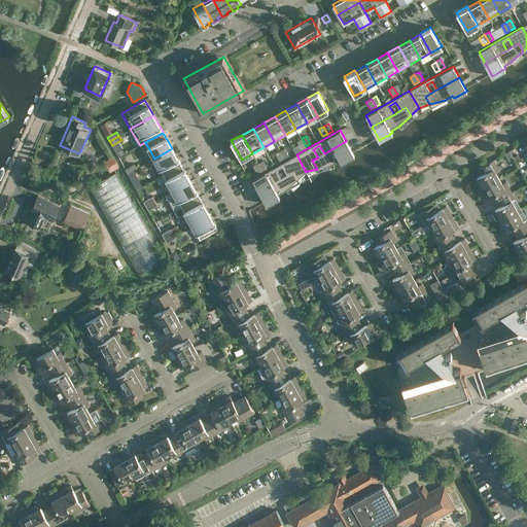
[(306,146),(302,138),(296,141),(301,148),(306,146)]
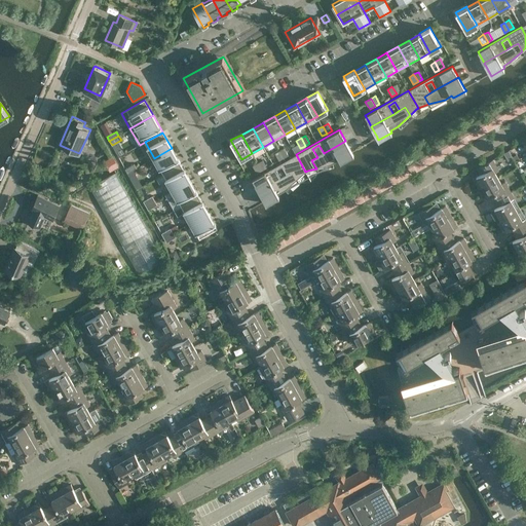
[(353,154),(352,152),(345,141),(324,153),(317,157),(311,160),(316,168),(332,163),(339,159),(340,161),(353,154)]
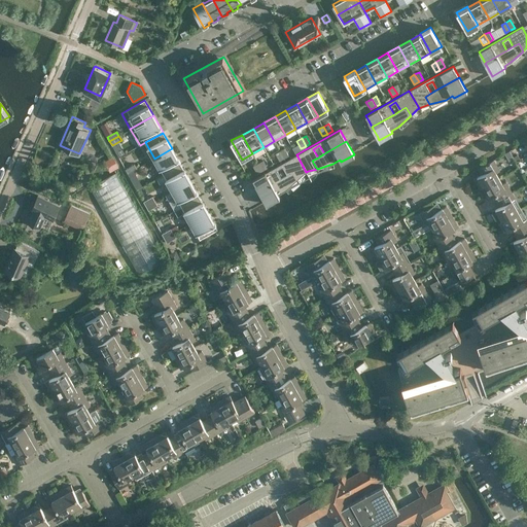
[(172,148),(154,159),(163,175),(181,165),(172,148)]
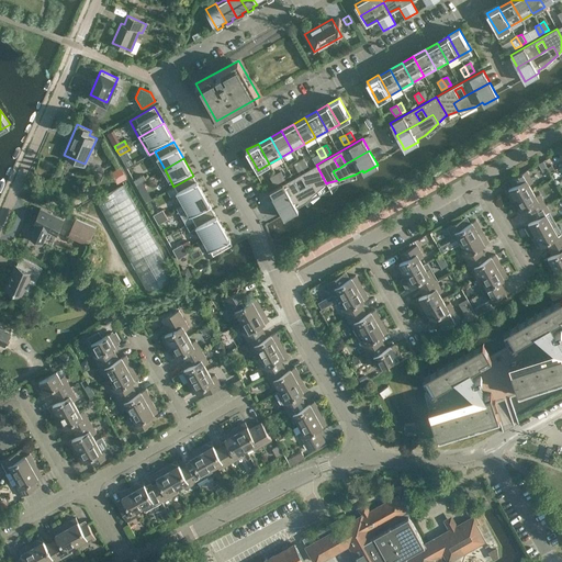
[(303,169),(303,168),(307,166),(303,158),(299,160),(303,169)]
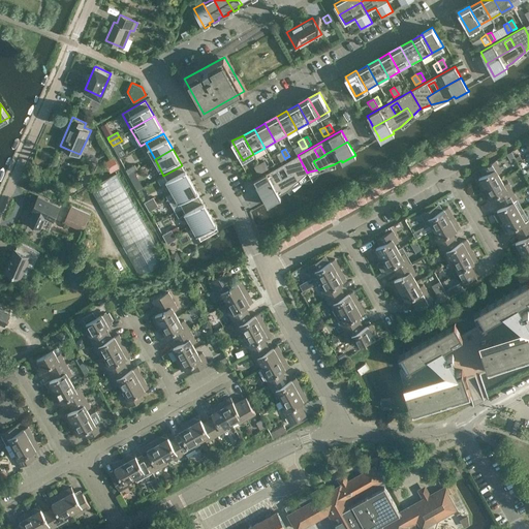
[(285,159),(281,151),(276,154),(281,161),(285,159)]
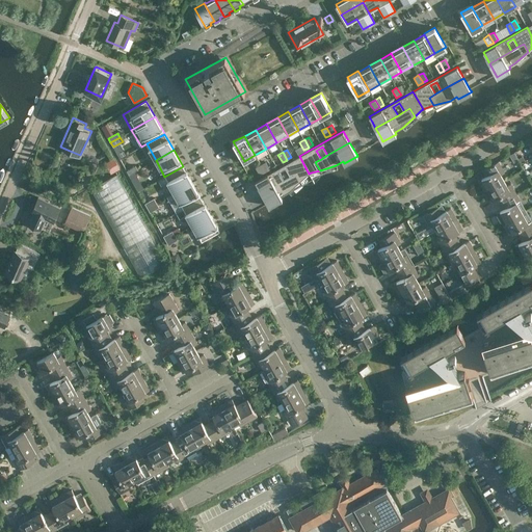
[(299,156),(256,181),(262,192),(284,180),(280,171),(285,168),(290,177),(296,174),(300,181),(307,175),(309,174),(299,156)]
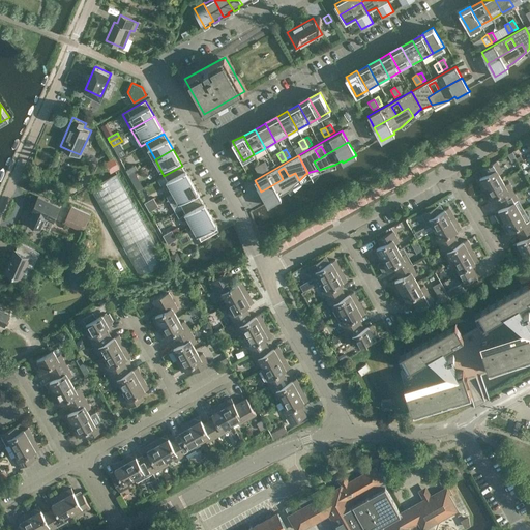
[(480,170),(483,175),(476,179),(482,190),(501,179),(498,174),(502,172),(496,160),(480,170)]
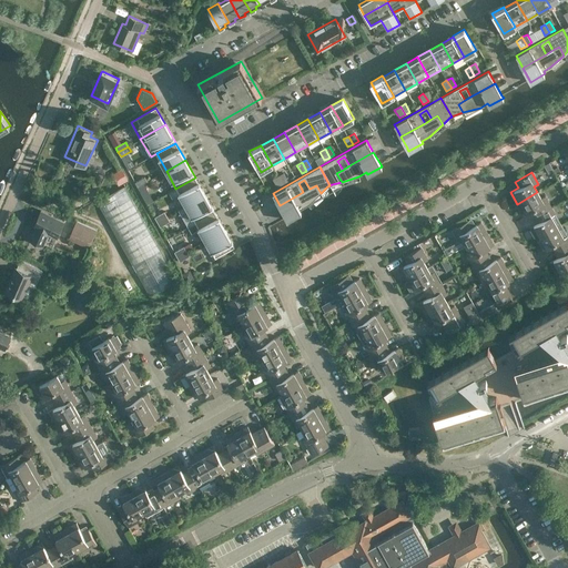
[(283,184),(287,181),(283,173),(279,175),(283,184)]
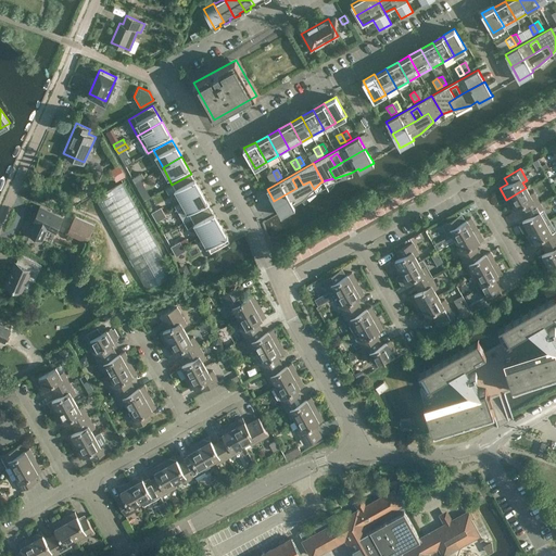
[(273,172),(267,175),(272,182),(277,180),(273,172)]
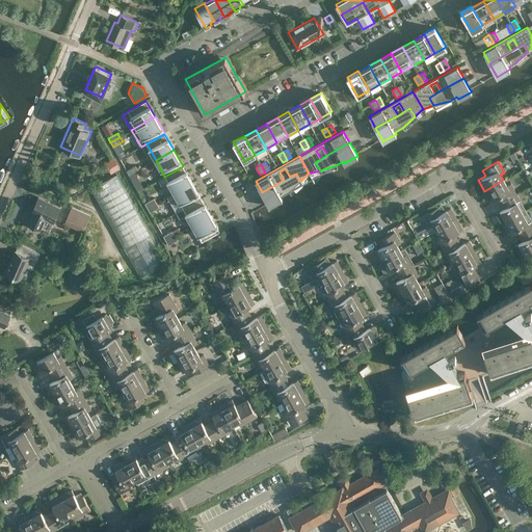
[(135,165),(127,170),(129,175),(138,169),(135,165)]
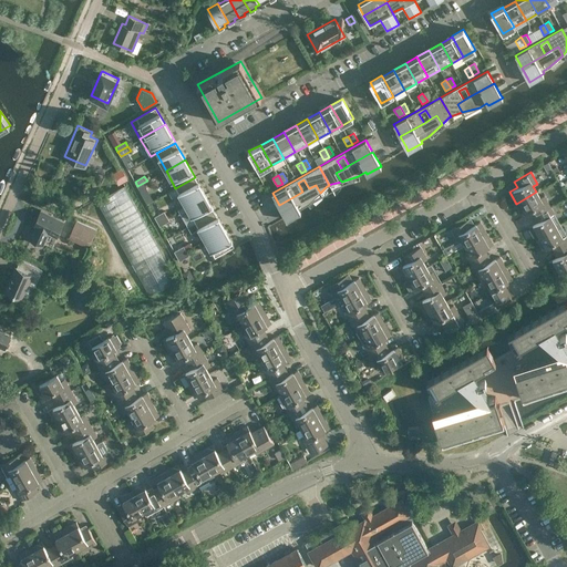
[(175,188),(169,192),(173,197),(179,194),(185,205),(205,194),(195,177),(175,188)]
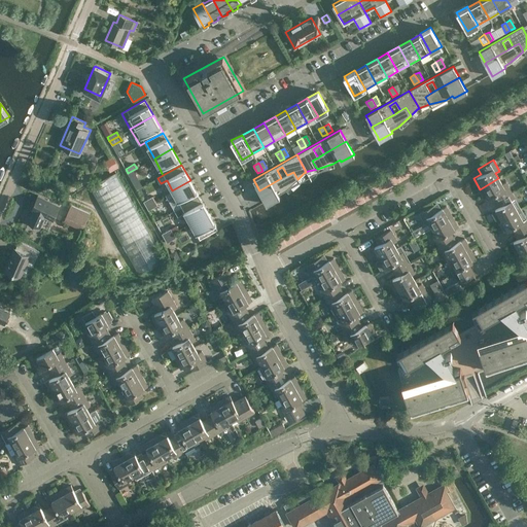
[(90,186),(119,239),(139,274),(165,259),(115,172),(90,186)]
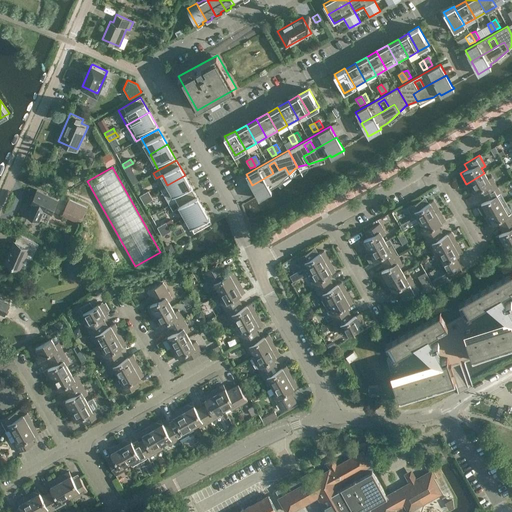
[(259,198),(272,191),(271,189),(277,185),(289,174),(285,167),(279,170),(273,173),(252,185),(258,196),(259,198)]
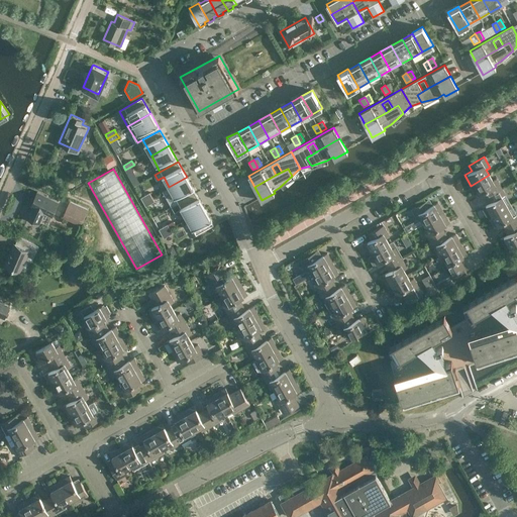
[(484,192),(487,197),(502,189),(497,178),(492,181),(489,175),(471,186),(477,196),(484,192)]
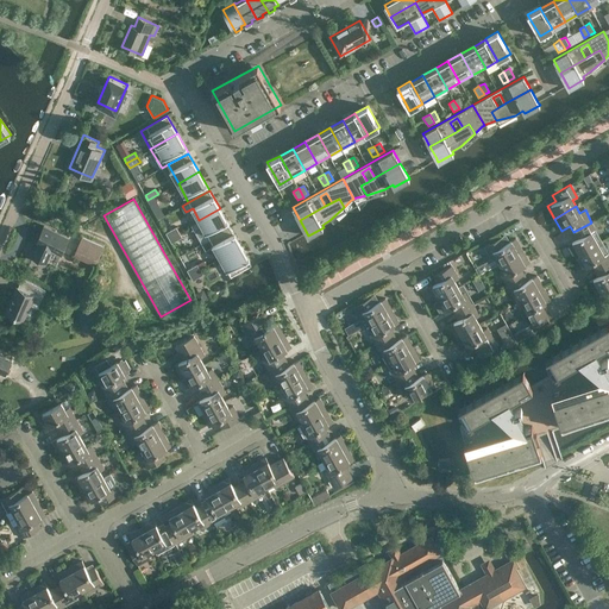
[(199,220),(192,225),(202,244),(209,239),(231,227),(220,208),(199,220)]
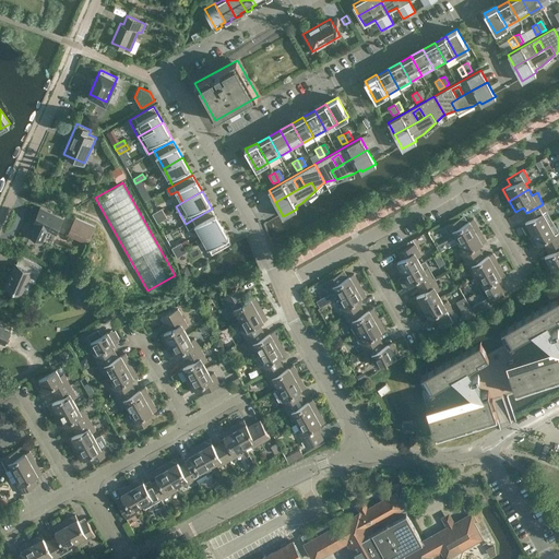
[(526,213),(530,219),(522,224),(528,235),(548,224),(545,217),(549,215),(543,204),(526,213)]
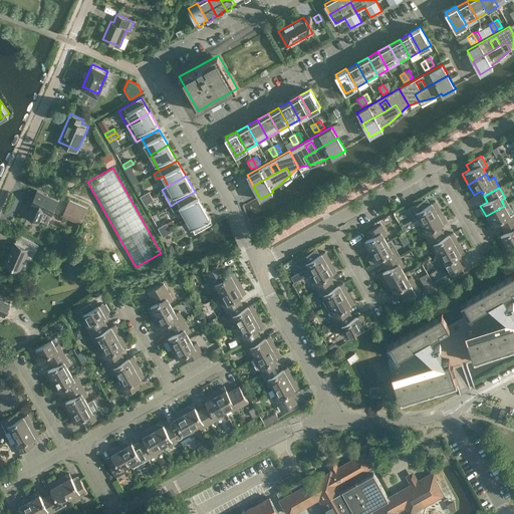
[(58,199),(37,190),(31,205),(32,206),(27,217),(39,222),(44,212),(52,215),(58,199)]
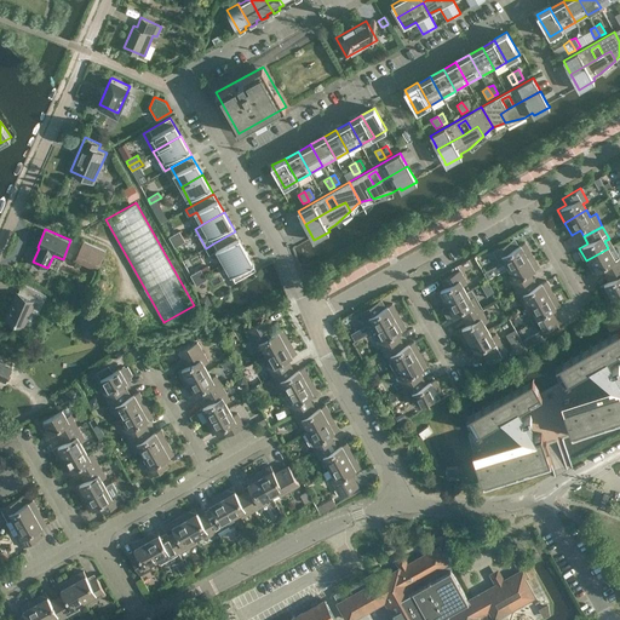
[(172,242),(183,236),(179,231),(168,236),(172,242)]
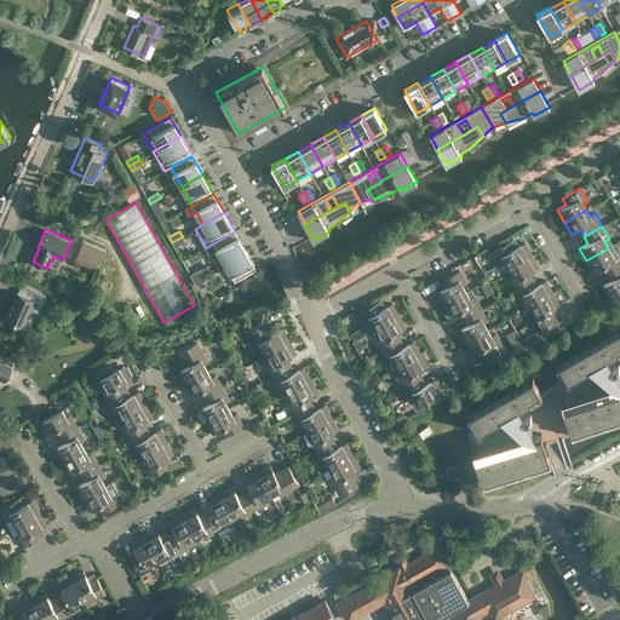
[(235,231),(213,244),(224,263),(246,251),(235,231)]
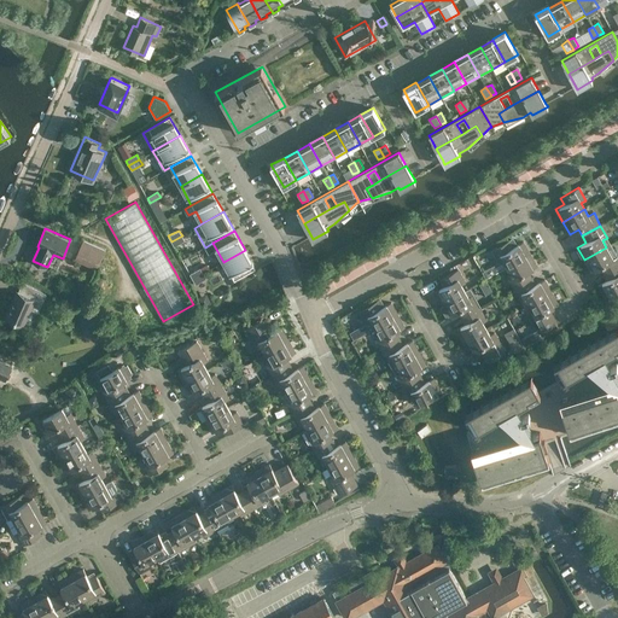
[(182,235),(172,242),(174,246),(185,240),(182,235)]
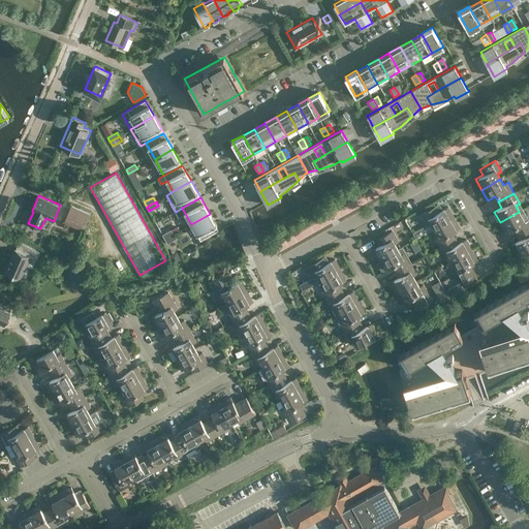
[(427,224),(412,232),(416,239),(435,228),(454,217),(448,207),(440,211),(437,205),(435,206),(427,211),(422,214),(427,224)]
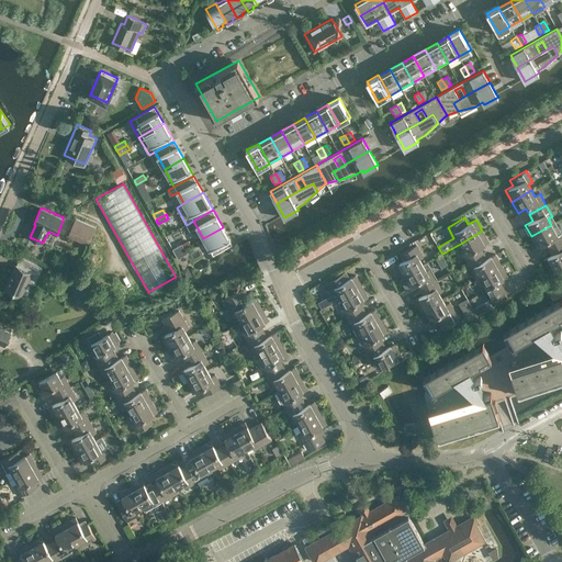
[(96,227),(76,218),(68,237),(87,245),(96,227)]
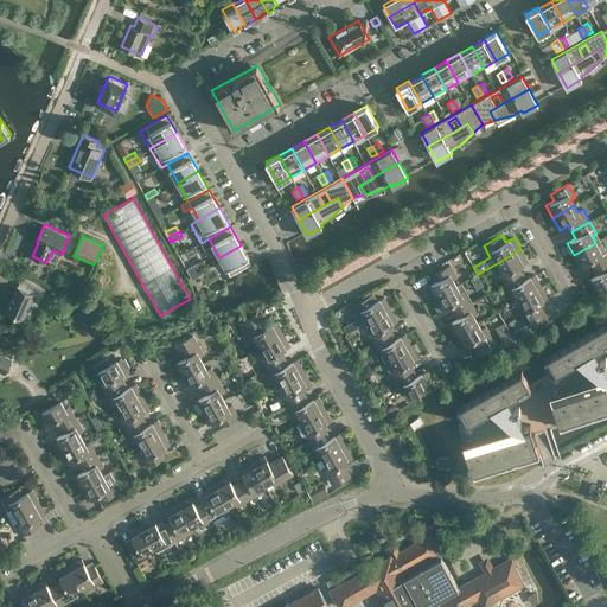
[(589,262),(593,269),(606,260),(606,251),(604,247),(599,249),(595,243),(574,255),(580,267),(589,262)]
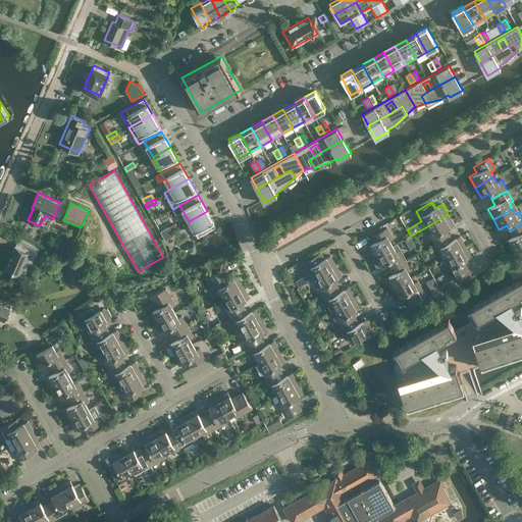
[(207,211),(189,221),(198,238),(216,227),(207,211)]
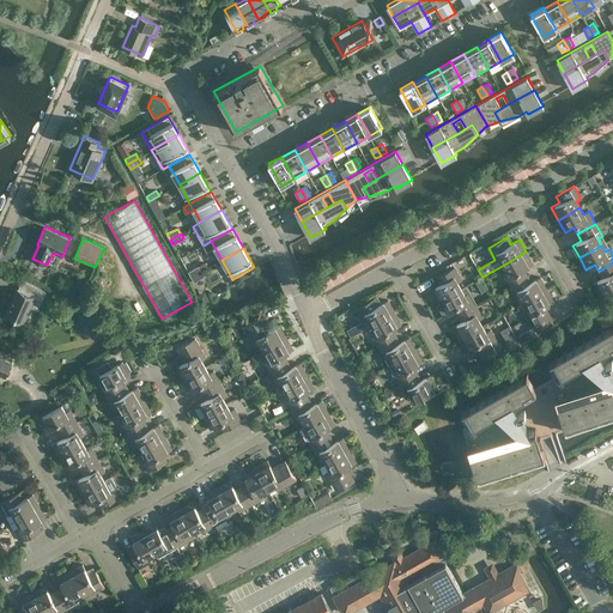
[(508,271),(503,273),(509,286),(526,277),(528,275),(525,269),(533,263),(526,252),(504,265),(508,271)]
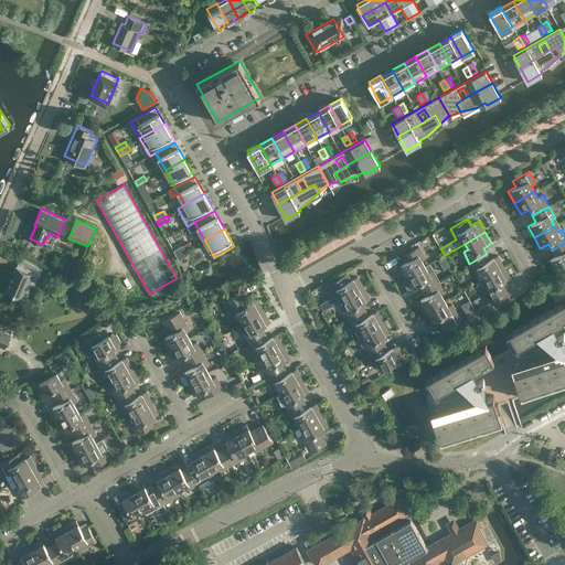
[(564,242),(552,251),(555,256),(546,260),(553,273),(564,265),(564,242)]
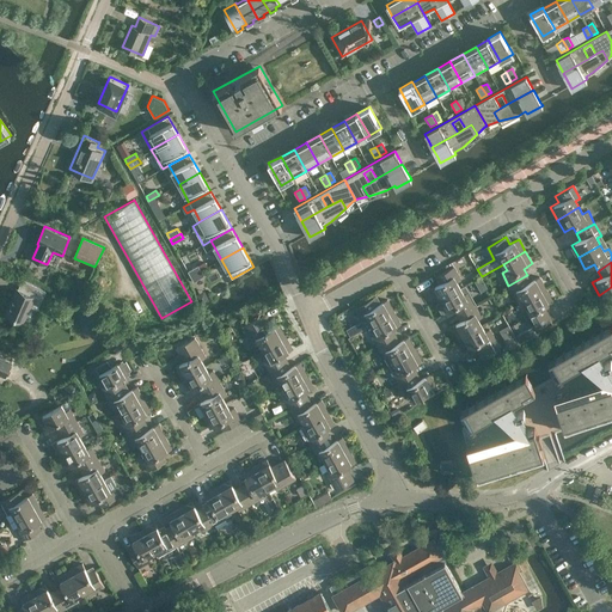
[(199,265),(188,271),(191,276),(201,270),(199,265)]
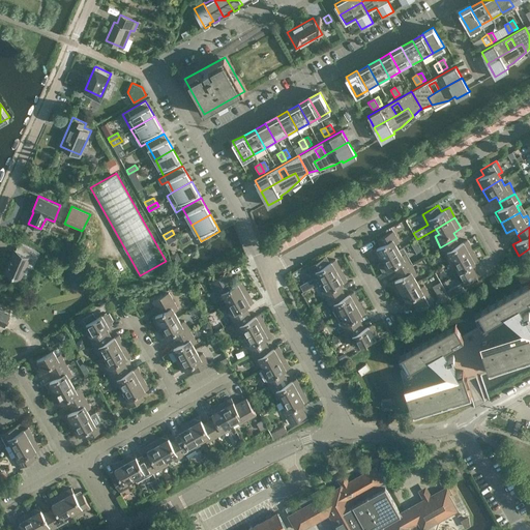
[(393,231),(377,239),(381,245),(373,249),(379,261),(399,249),(395,244),(400,241),(393,231)]
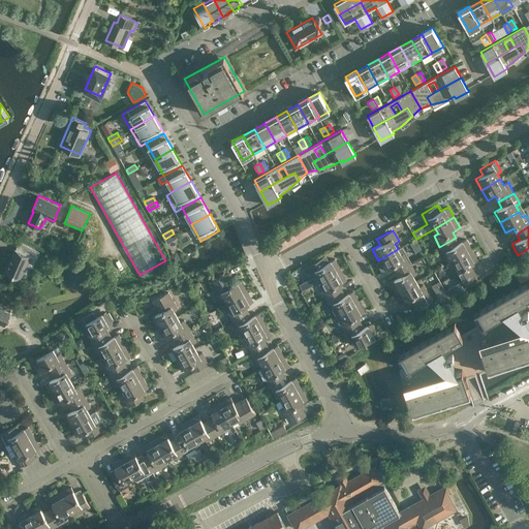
[(174,234),(165,239),(167,244),(177,239),(174,234)]
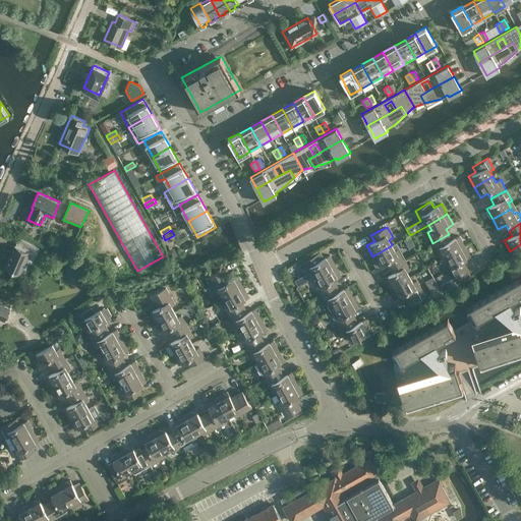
[(447,235),(432,243),(435,245),(439,253),(443,251),(446,255),(465,245),(459,235),(452,239),(449,234),(447,235)]
